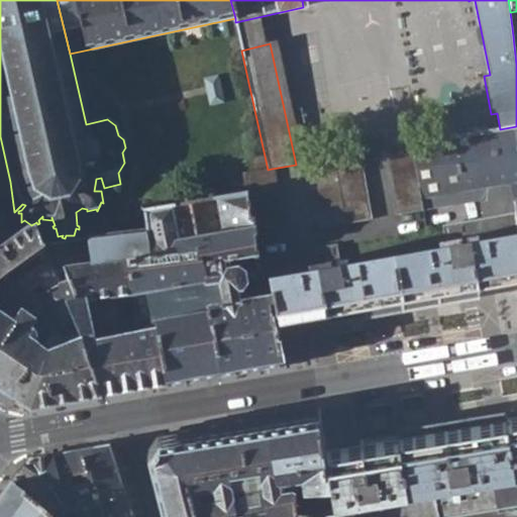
[(516,126),(500,129),(410,144),(419,198),(480,189),(482,201),(516,194),(516,126)]
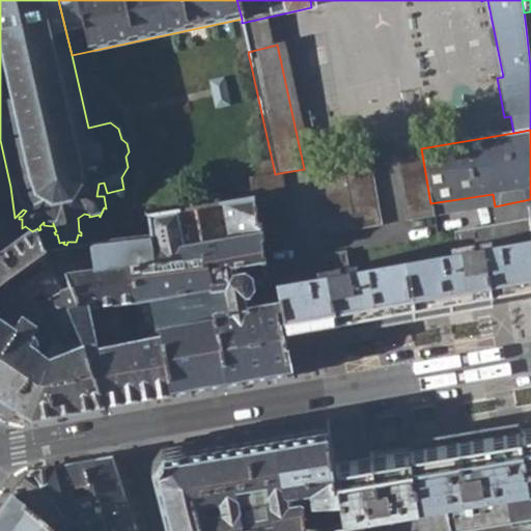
[(0,287),(45,256),(43,251),(35,234),(27,234),(0,253),(0,140),(0,139),(0,287)]
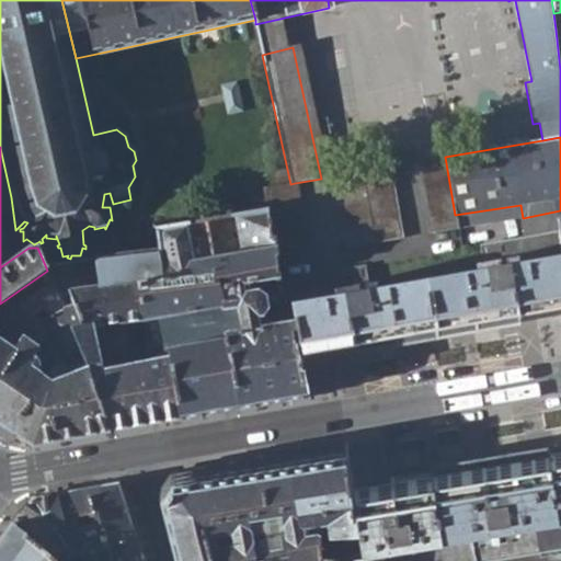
[(445,157),(419,161),(431,235),(457,229),(455,215),(445,157)]
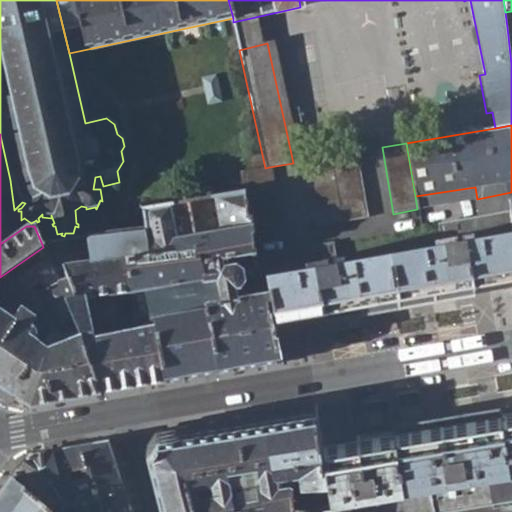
[(354,152),(329,157),(332,173),(335,189),(338,205),(341,223),(366,219),(354,152)]
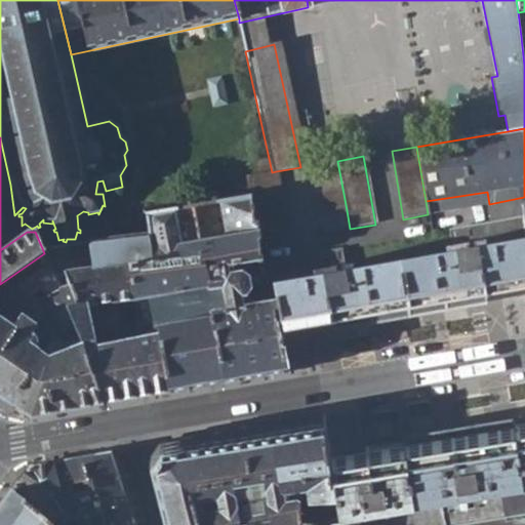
[(310,166),(313,183),(340,177),(337,161),(310,166)]
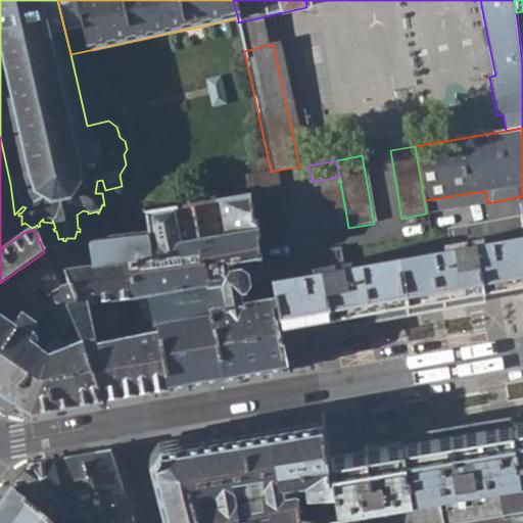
[(249,196),(255,244),(287,239),(275,171),(271,172),(245,176),(249,196)]
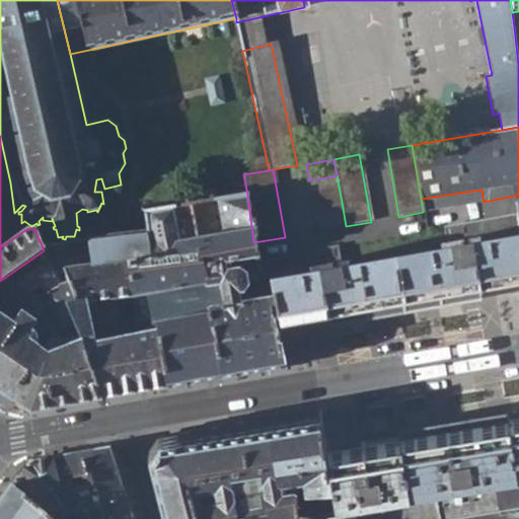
[(309,180),(312,197),(340,192),(337,175),(309,180)]
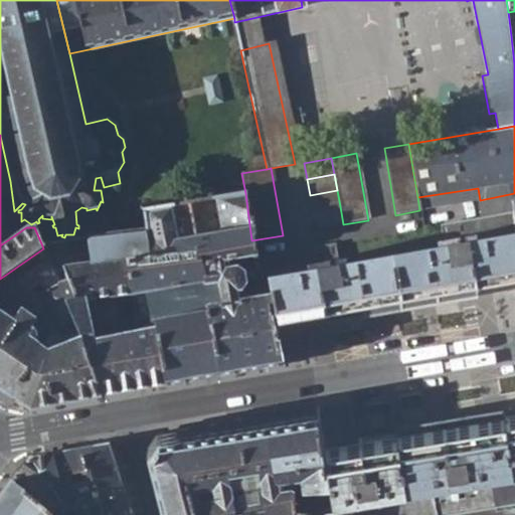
[(419,210),(475,201),(480,200),(478,188),(417,197),(419,210)]
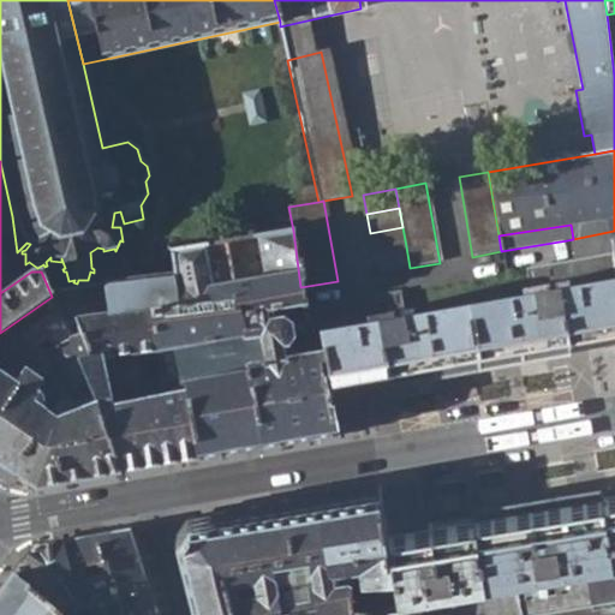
[(370,233),(374,252),(406,246),(402,227),(370,233)]
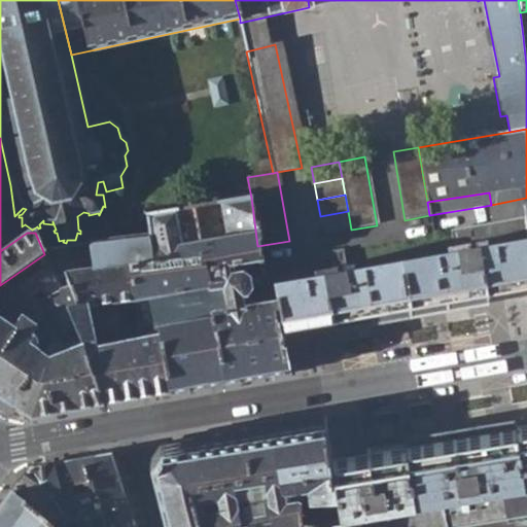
[(130,266),(137,300),(208,289),(209,293),(224,292),(229,311),(212,314),(213,319),(161,327),(162,328),(162,336),(172,393),(286,373),(279,335),(273,304),(272,304),(271,303),(246,306),(244,300),(249,297),(255,291),(252,277),(243,271),(236,271),(236,268),(245,267),(258,266),(259,265),(257,246),(251,198),(221,203),(227,237),(179,245),(174,211),(144,215),(147,234),(153,264),(130,266)]
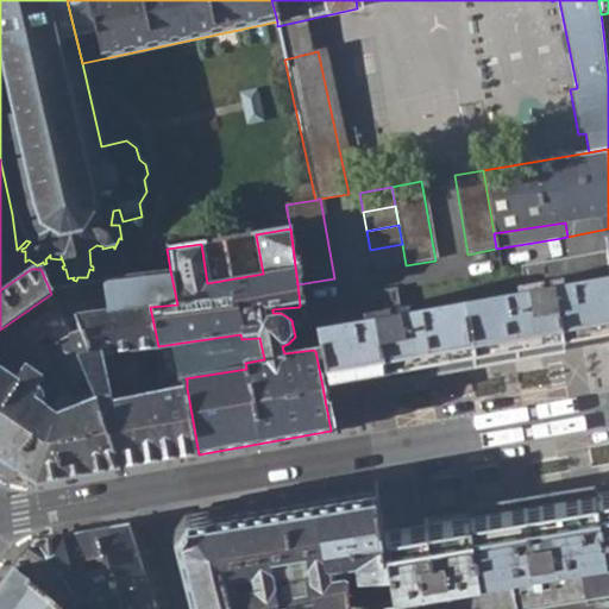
[(607,253),(606,243),(608,242),(608,228),(567,237),(571,261),(607,253)]
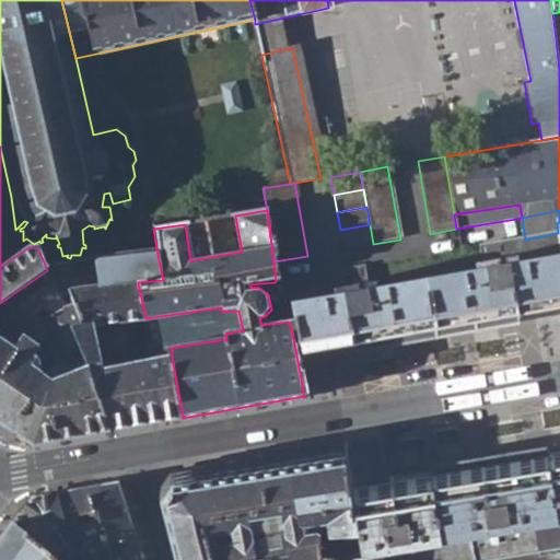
[(185,224),(190,260),(242,252),(235,216),(185,224)]
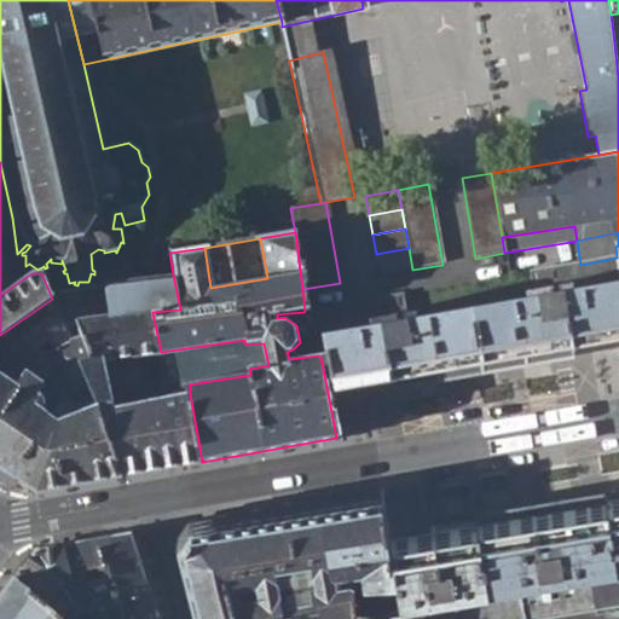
[(576,266),(580,265),(577,241),(571,242),(576,266)]
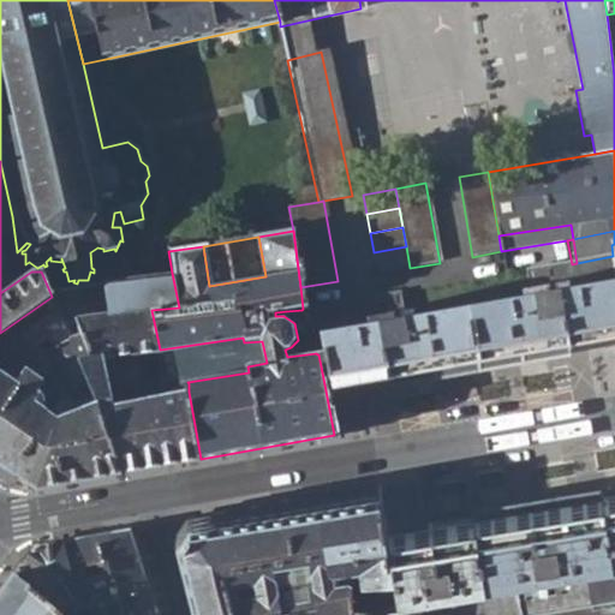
[(377,274),(410,268),(406,246),(374,252),(377,274)]
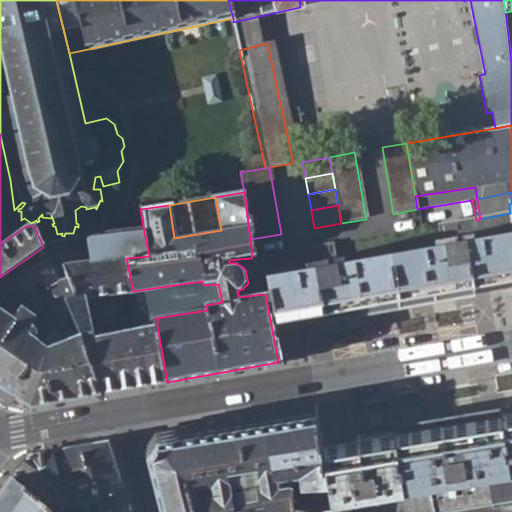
[(396,303),(511,283),(511,227),(510,213),(480,219),(476,220),(439,226),(442,247),(388,256),(396,303)]
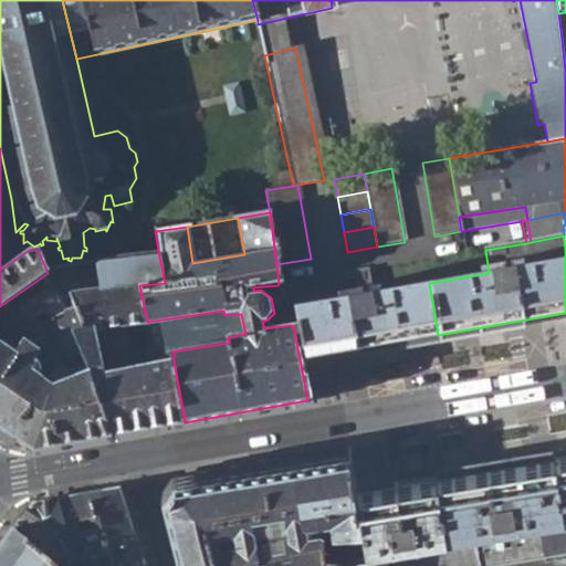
[(45,268),(48,273),(61,302),(71,297),(70,293),(139,285),(165,283),(158,251),(95,260),(94,262),(45,268)]
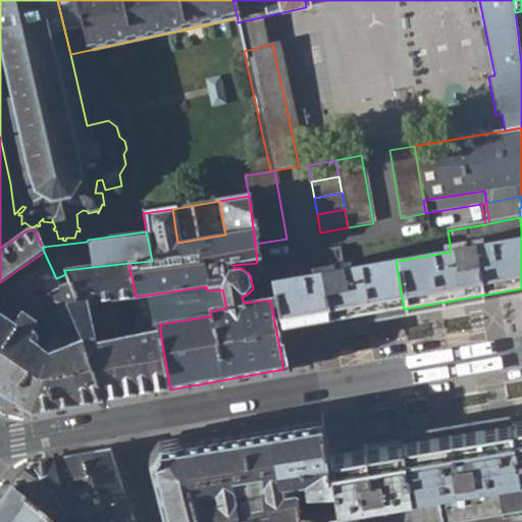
[(273,300),(270,301),(276,331),(404,309),(396,261),(341,270),(336,251),(266,262),(273,300)]
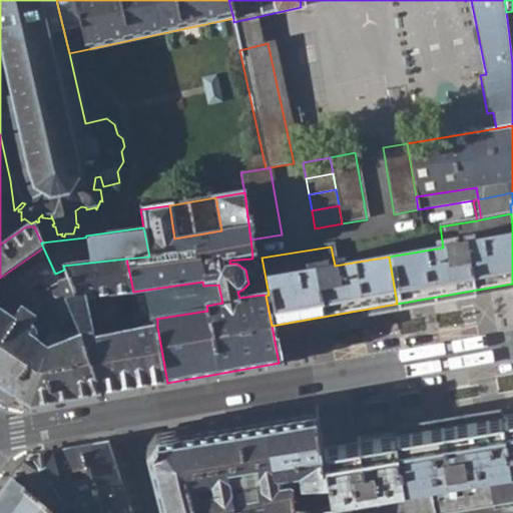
[(29,408),(101,395),(60,284),(39,292),(39,298),(56,331),(49,338),(49,349),(42,350),(37,355),(31,351),(38,340),(35,337),(37,332),(35,327),(19,316),(17,319),(1,309),(7,299),(55,274),(43,247),(0,278),(0,389),(10,396),(11,394),(29,408)]
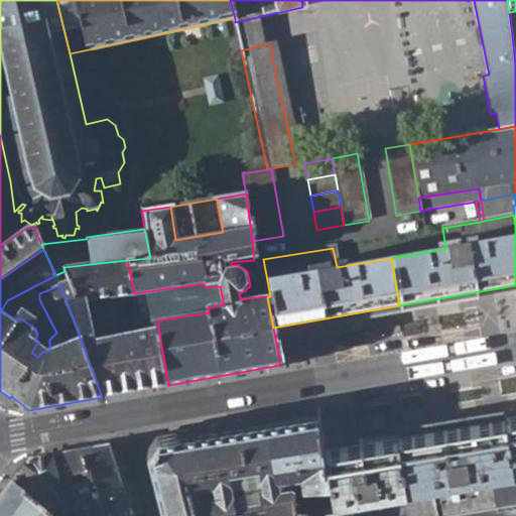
[(102,397),(168,385),(158,329),(135,333),(104,339),(102,325),(92,326),(85,298),(132,294),(134,293),(127,260),(63,267),(65,271),(70,282),(60,285),(102,397)]
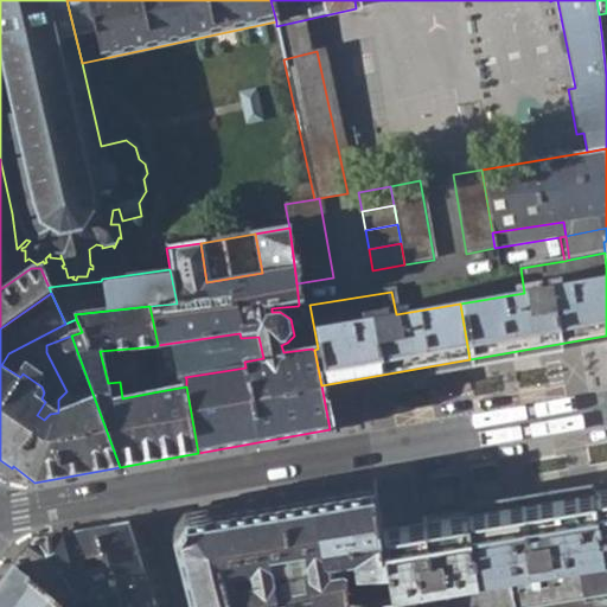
[(298,306),(282,307),(272,308),(272,312),(280,312),(291,319),(294,336),(287,343),(281,345),(283,352),(312,349),(298,306)]
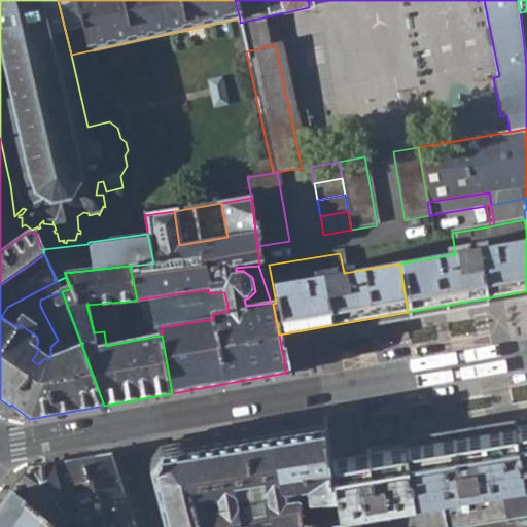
[(162,328),(161,327),(213,319),(212,314),(229,311),(224,292),(209,293),(208,289),(137,300),(135,301),(140,329),(141,330),(162,328)]
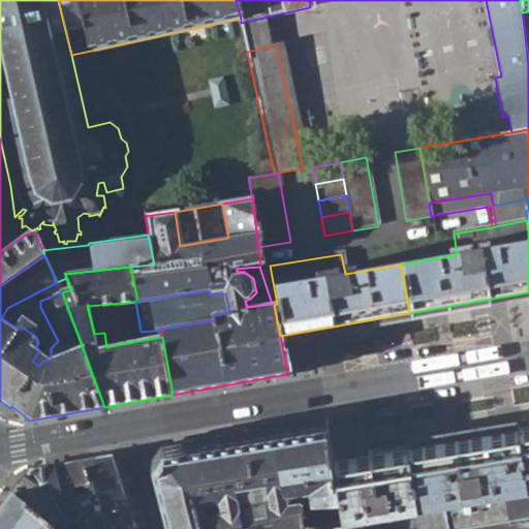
[(162,337),(162,330),(142,332),(138,341),(162,337)]
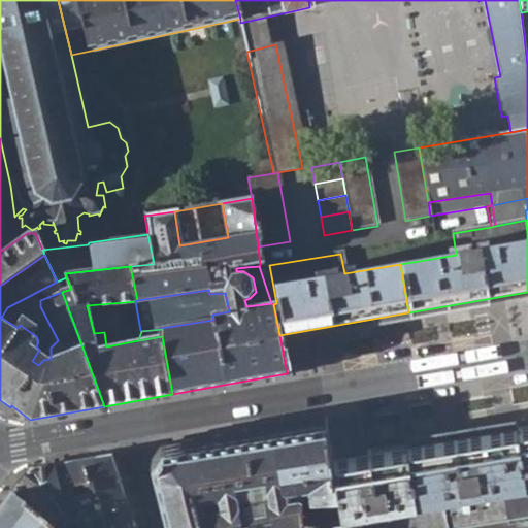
[(169,527),(317,527),(317,523),(303,525),(300,510),(297,485),(308,483),(308,485),(332,481),(328,457),(321,418),(161,446),(156,453),(152,460),(169,527)]
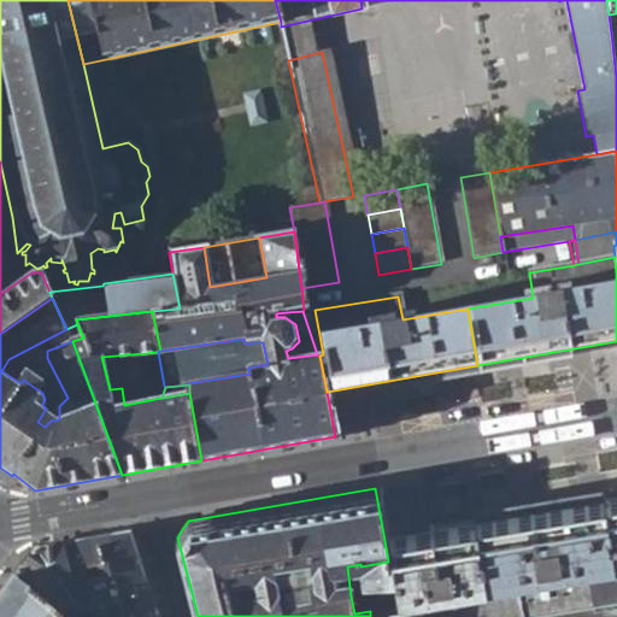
[(616,493),(603,497),(611,551),(616,550),(616,493)]
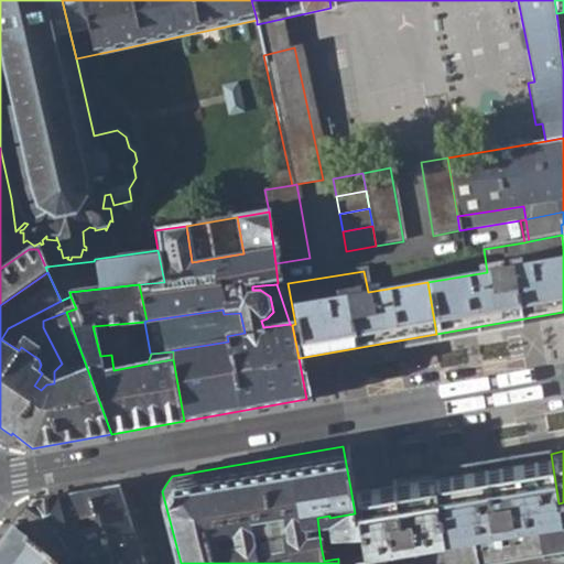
[(551,454),(433,475),(442,524),(559,503),(551,454)]
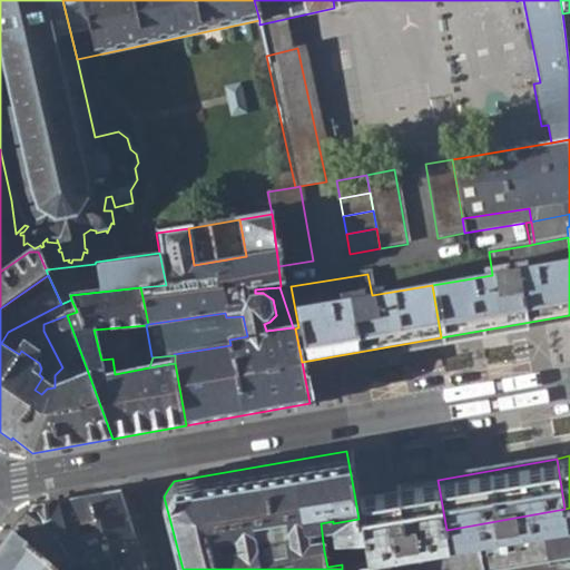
[(324,551),(432,532),(434,549),(450,547),(446,530),(438,480),(354,493),(359,519),(333,523),(333,521),(321,523),(324,551)]
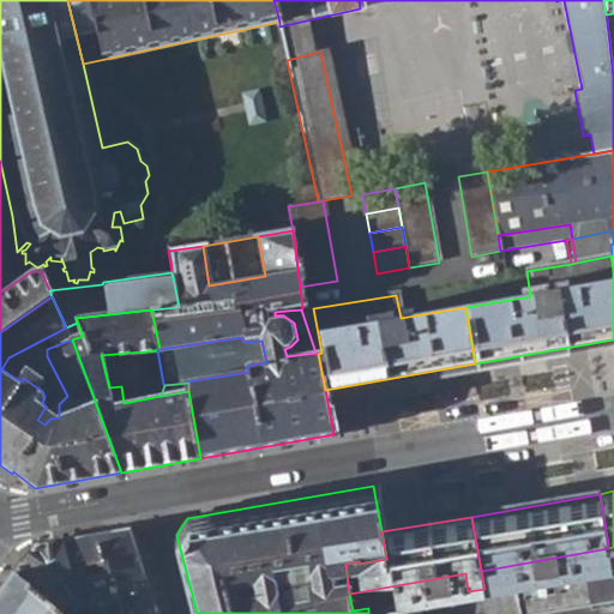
[(32,546),(11,577),(55,613),(79,613),(79,611),(88,609),(88,613),(154,613),(127,529),(32,546)]
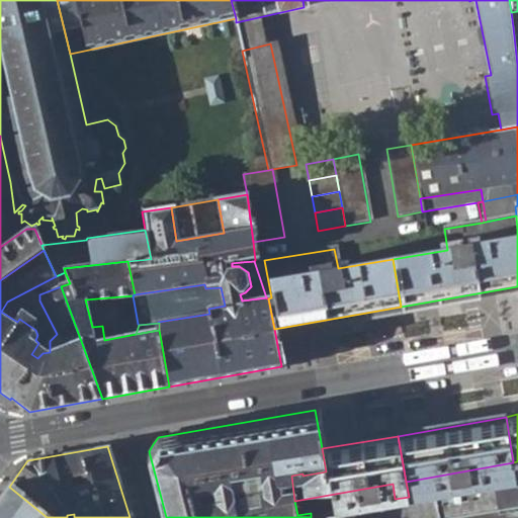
[(513,462),(406,482),(409,497),(492,482),(517,477),(513,462)]
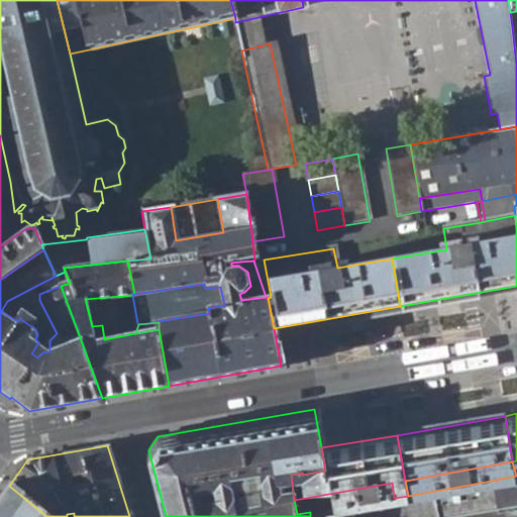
[(516,476),(491,481),(496,506),(497,511),(516,507),(516,476)]
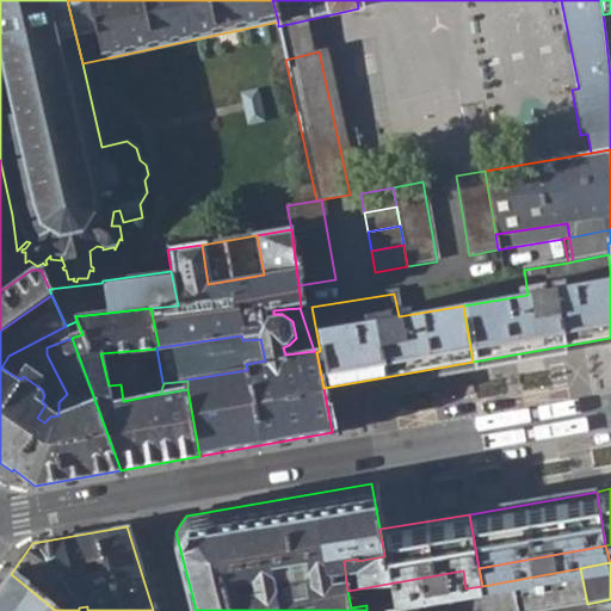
[(415,610),(514,610),(586,598),(580,568),(482,586),(466,588),(414,598),(415,610)]
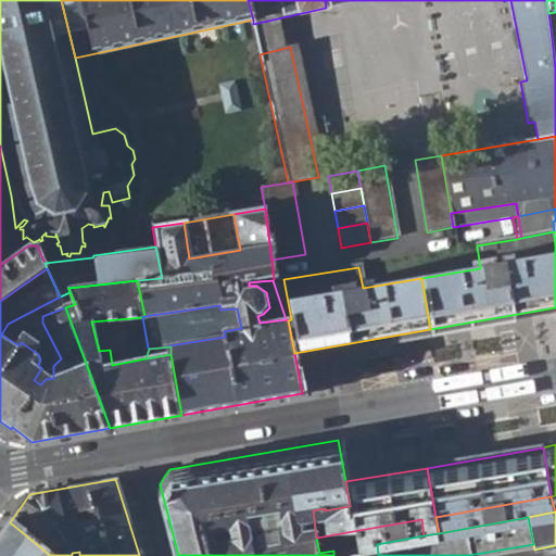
[(50,555),(10,522),(0,536),(0,555),(50,555)]
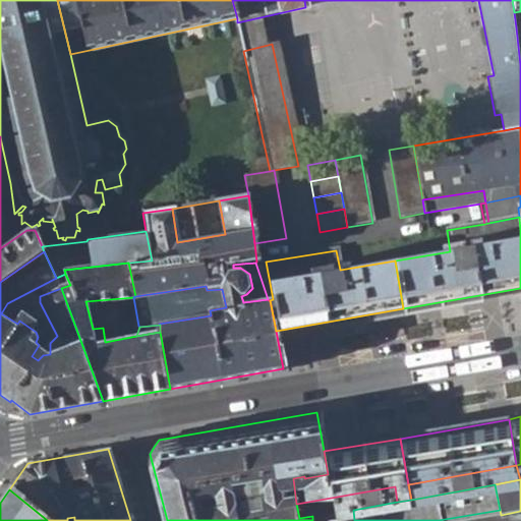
[(323,520),(354,520),(353,510),(352,505),(324,513),(323,515),(323,520)]
